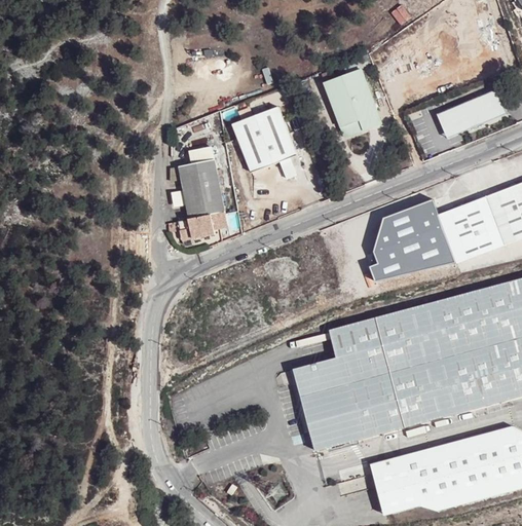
[(521,0),(513,0),(521,12),(521,11),(521,0)]
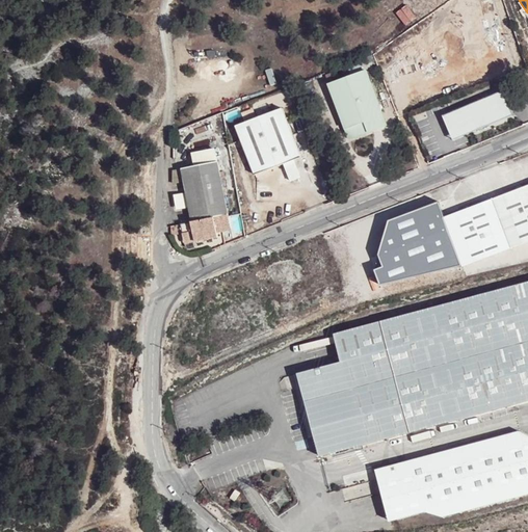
[(495,64),(509,59),(500,34),(485,40),(495,64)]
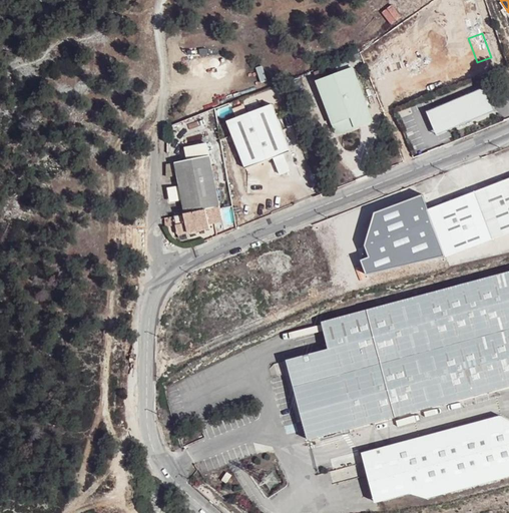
[(351,68),(315,80),(334,133),(356,126),(352,116),(367,111),(351,68)]
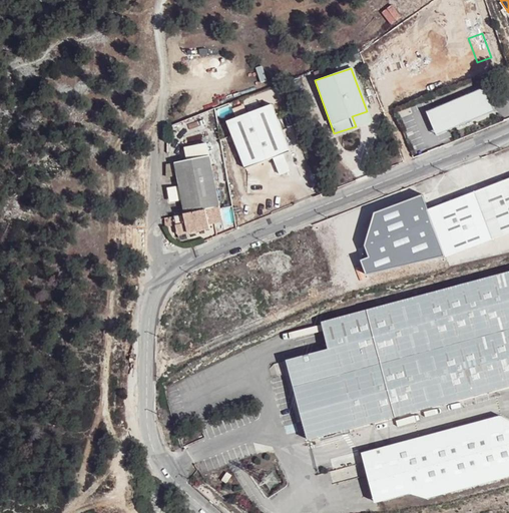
[(482,87),(423,111),(433,133),(492,109),(482,87)]
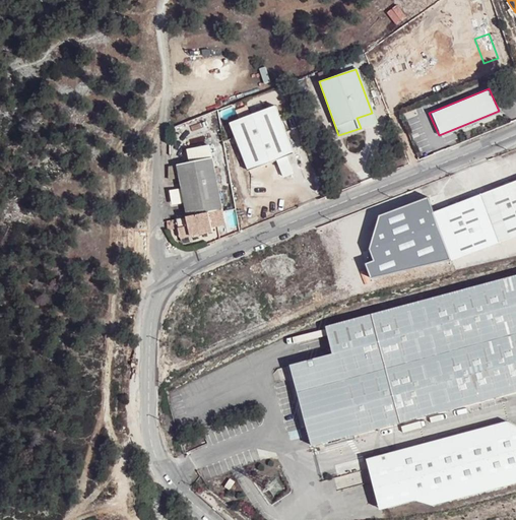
[(246,171),(292,154),(273,105),(247,116),(245,111),(235,115),(238,119),(228,123),(246,171)]
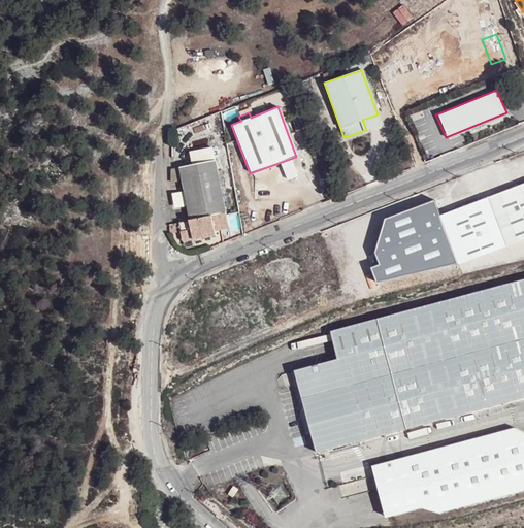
[(378,114),(362,120),(366,130),(381,124),(378,114)]
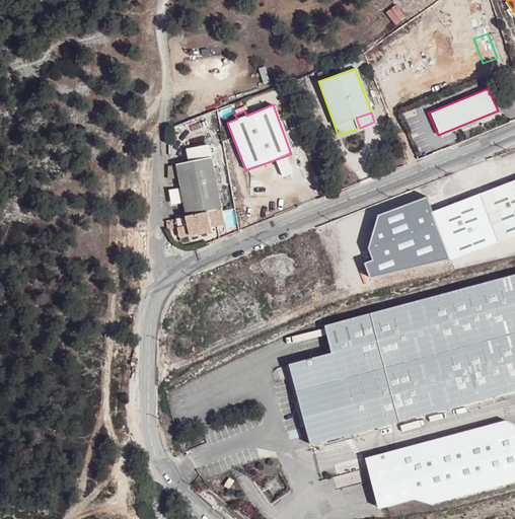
[(211,157),(174,164),(184,213),(185,217),(173,218),(162,218),(164,229),(175,227),(175,237),(210,230),(209,227),(223,225),(211,157)]
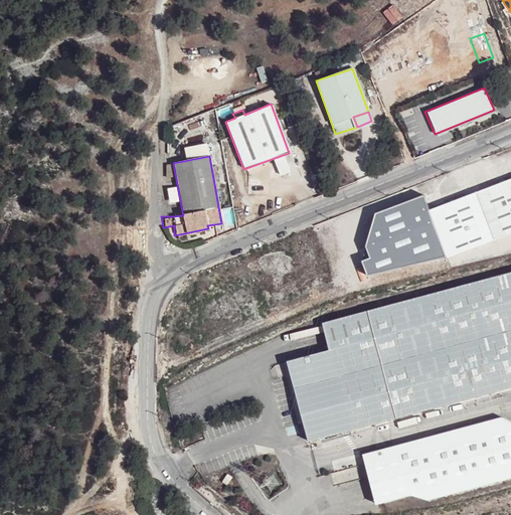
[(282,156),(273,159),(279,175),(288,172),(282,156)]
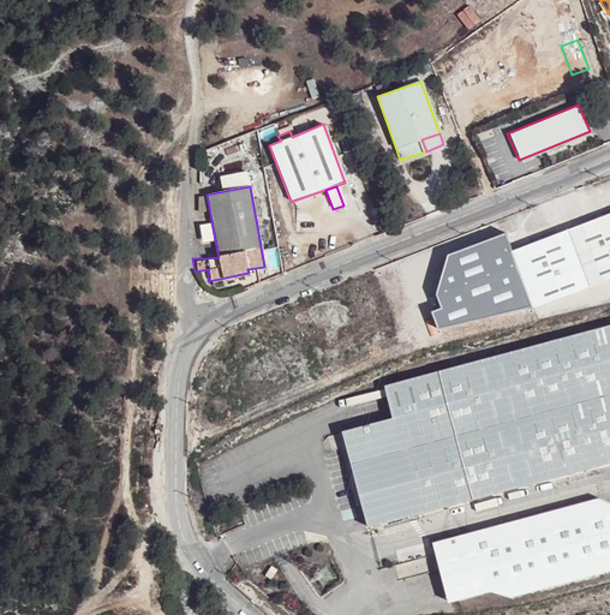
[(609,213),(566,230),(586,288),(609,279),(609,213)]
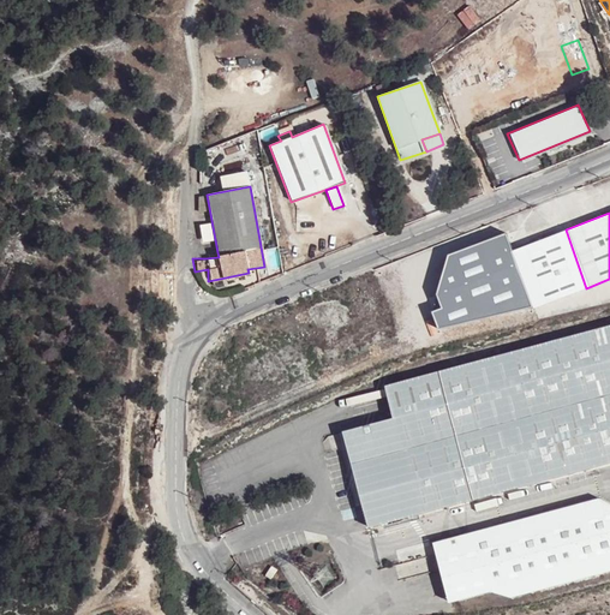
[(566,230),(504,252),(525,305),(586,288),(566,230)]
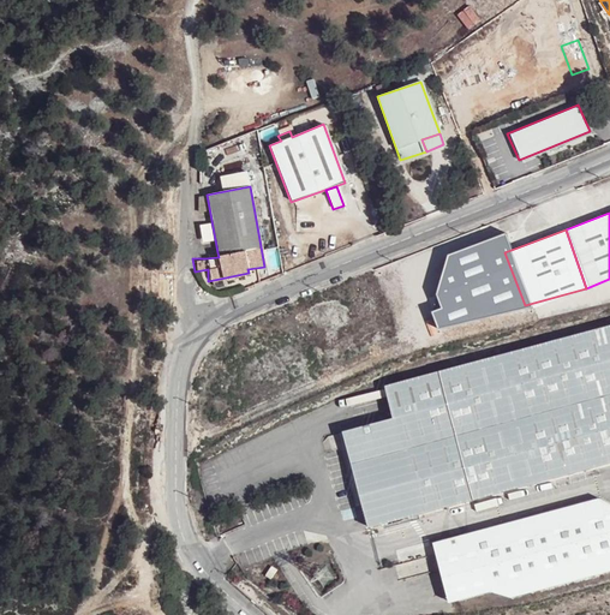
[(437,308),(425,312),(431,329),(525,305),(504,252),(500,238),(442,256),(432,294),(437,308)]
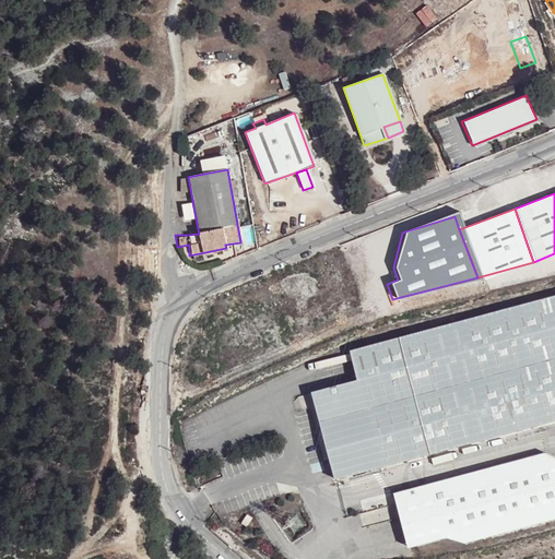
[(554,295),(350,351),(357,379),(309,393),(334,479),(554,419),(554,295)]
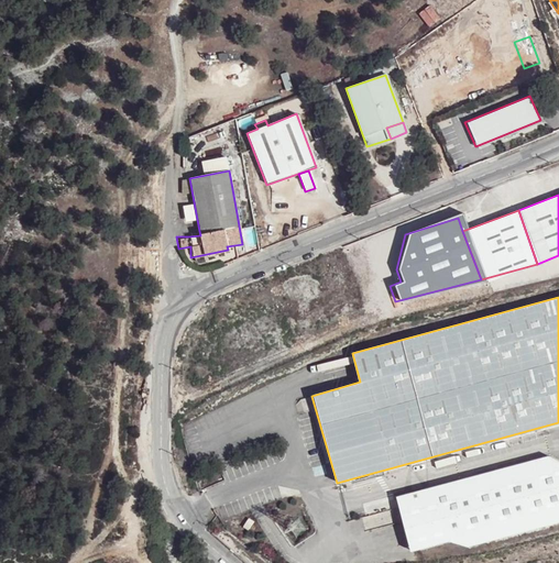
[(558,463),(547,456),(396,497),(410,552),(451,541),(468,547),(558,521),(558,463)]
